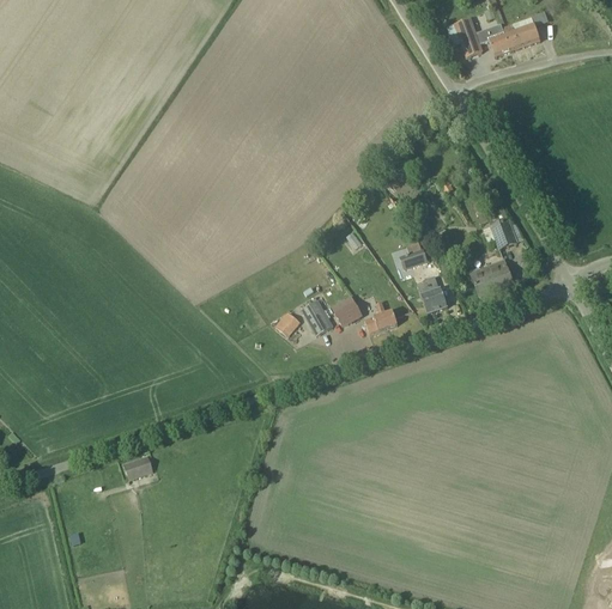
[(504,35),(501,28),(500,24),(476,32),(471,18),(454,23),(460,42),(460,43),(461,42),(466,58),(482,52),(478,43),(488,41),(494,56),(510,52),(504,35)]
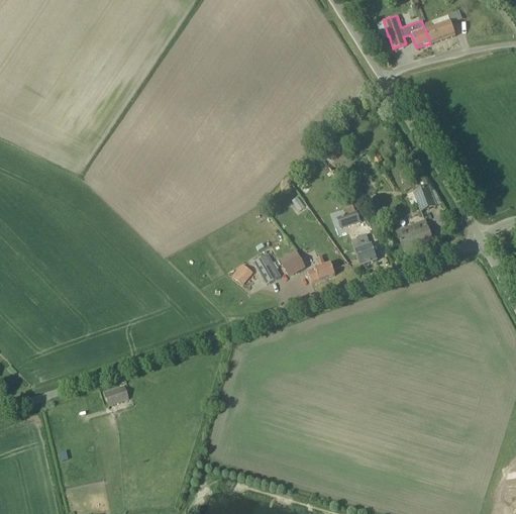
[(430,43),(454,34),(450,21),(449,19),(432,25),(430,20),(422,23),(425,29),(430,43)]
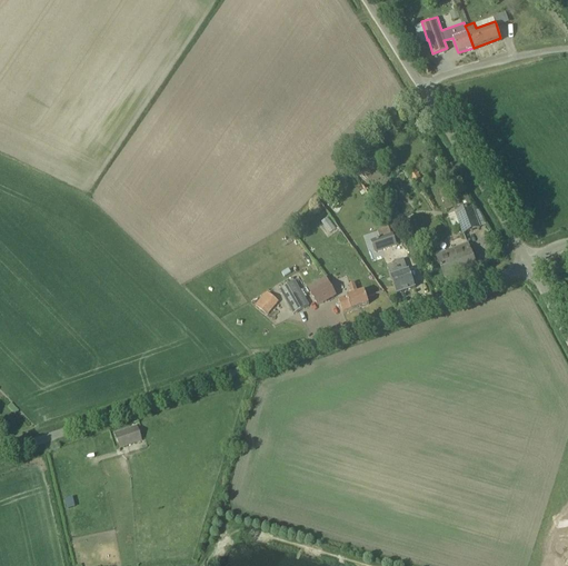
[(414,179),(419,175),(412,166),(407,170),(414,179)]
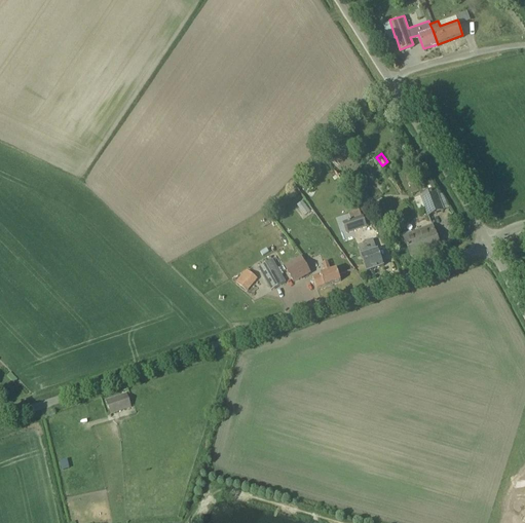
[(417,183),(415,179),(408,182),(413,192),(419,190),(416,183),(417,183)]
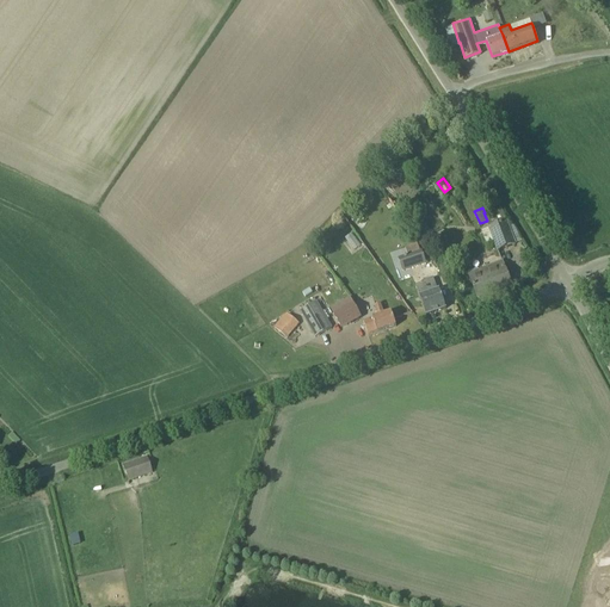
[(515,241),(506,218),(488,225),(494,242),(497,248),(515,241)]
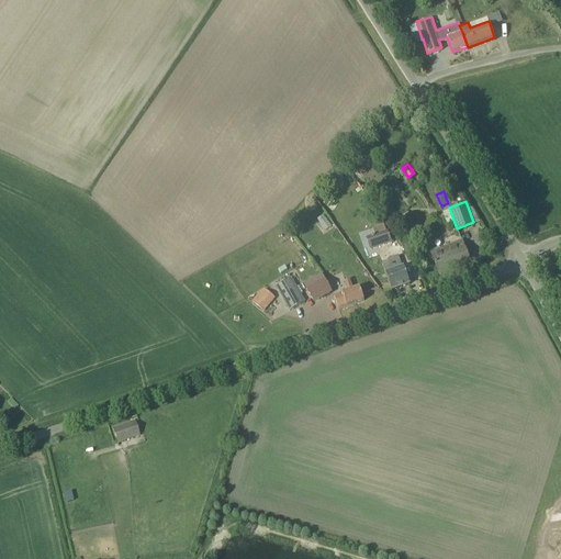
[(370,246),(390,239),(385,227),(366,234),(370,246)]
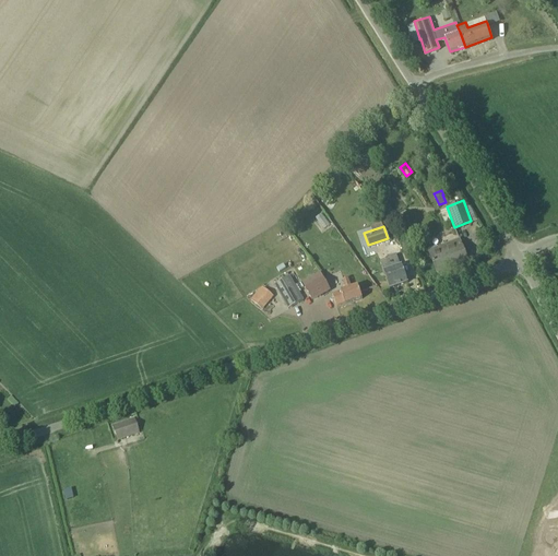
[(436,270),(466,258),(459,237),(437,246),(428,249),(436,270)]
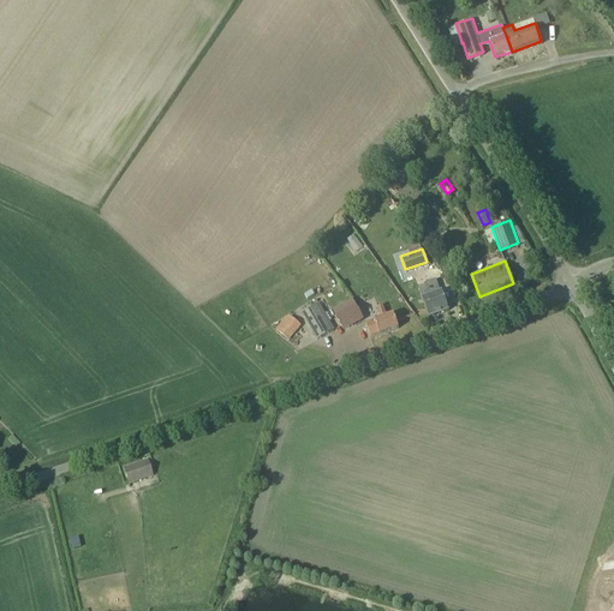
[(440,291),(435,277),(423,281),(423,282),(417,285),(428,315),(448,307),(441,289),(440,291)]
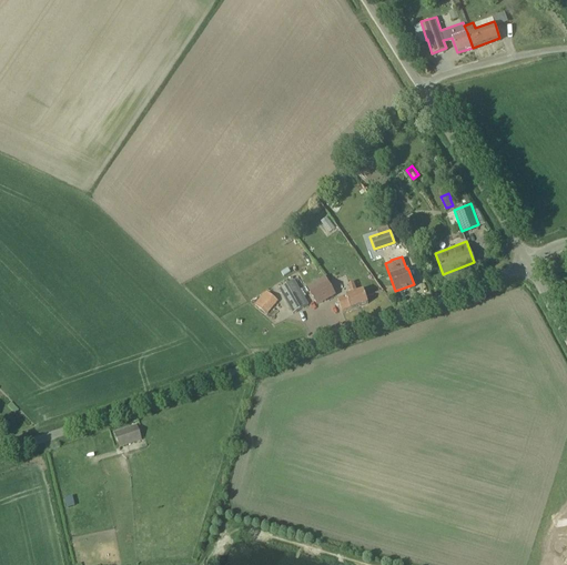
[(309,282),(315,295),(333,285),(326,273),(309,282)]
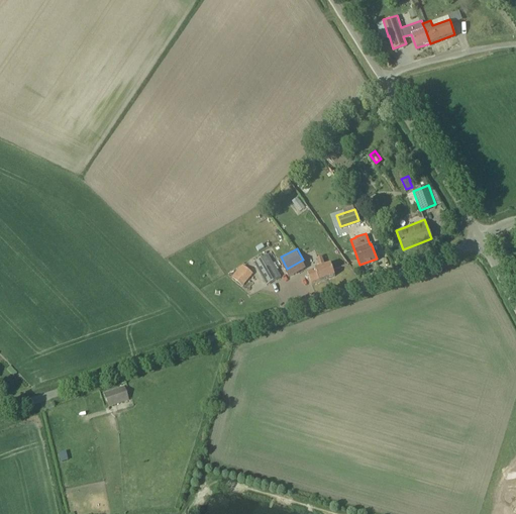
[(253,261),(261,275),(267,284),(279,276),(267,253),(253,261)]
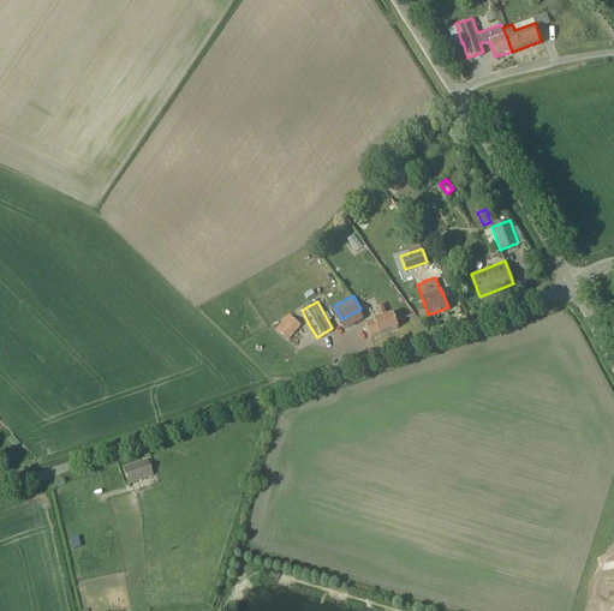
[(387,315),(383,304),(377,305),(381,317),(365,322),(369,335),(379,331),(379,333),(398,325),(393,312),(387,315)]
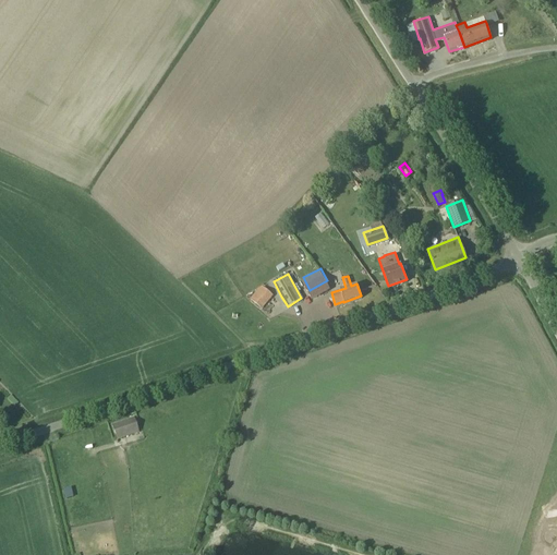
[(259,305),(271,292),(267,289),(261,284),(250,297),(259,305)]
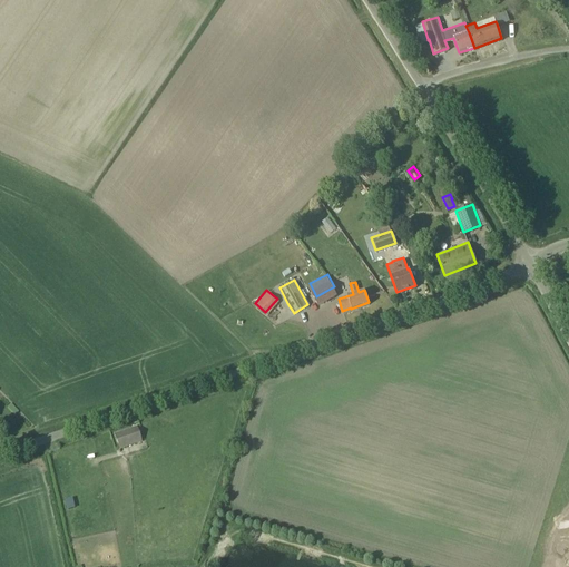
[(119,447),(140,439),(135,426),(114,433),(117,443),(119,447)]
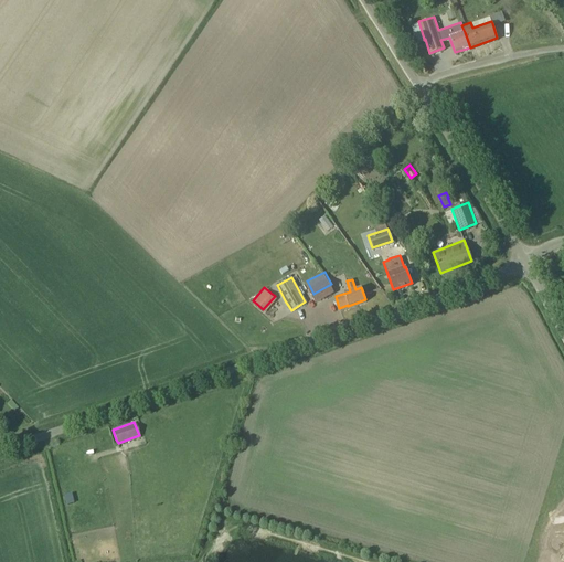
All buildings are outlined.
